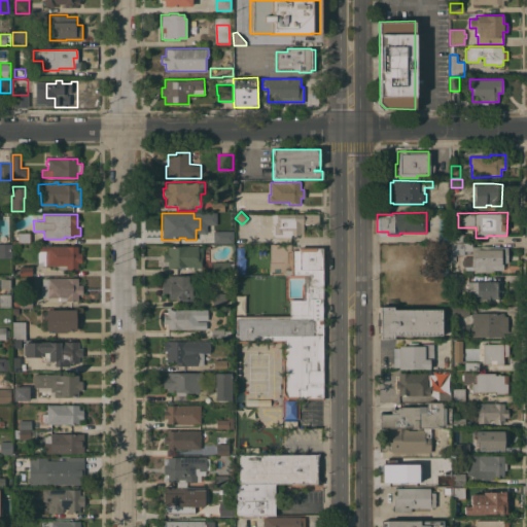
[(318,214),(318,223),(304,223),(304,234),(300,234),(300,235),(290,235),(290,237),(274,237),(274,236),(272,236),(272,229),(274,229),(274,224),(272,224),(272,214),(318,214)]
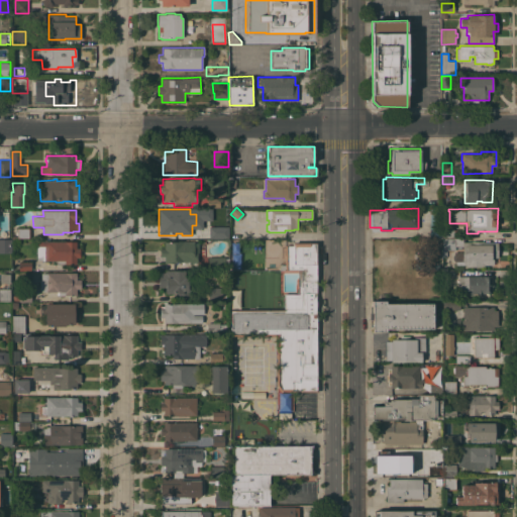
[(11,222),(11,238),(0,238),(0,225),(1,225),(1,229),(5,229),(5,222),(11,222)]
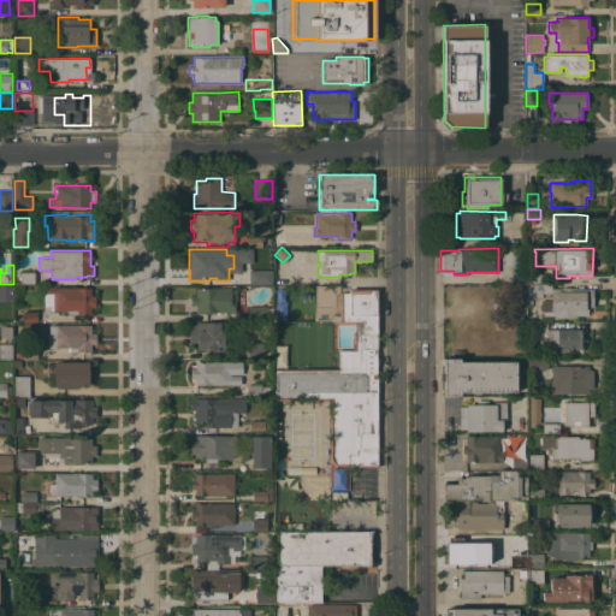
[(271,283),(271,270),(249,270),(249,284),(271,283)]
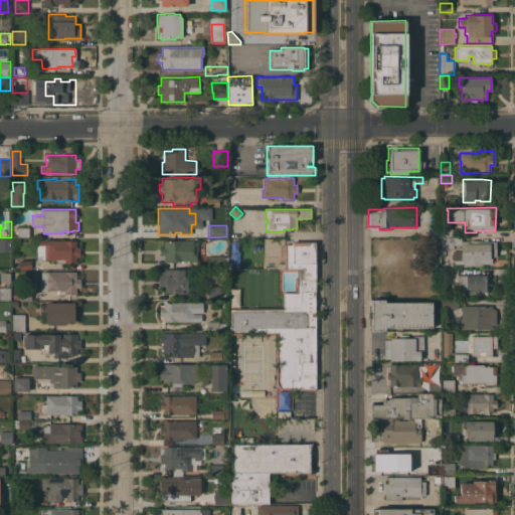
[(28,227),(30,227),(30,236),(28,236),(28,237),(17,237),(17,227),(28,227)]
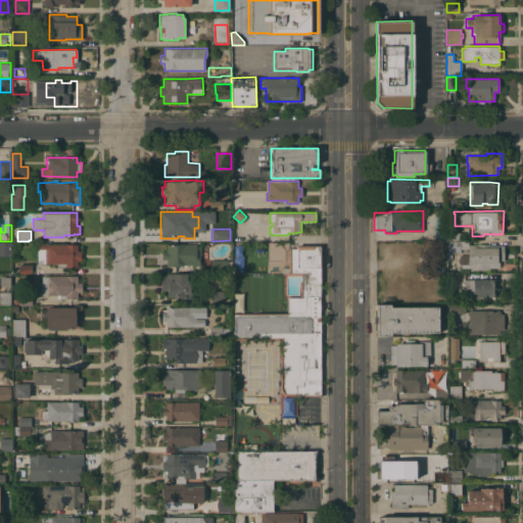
[(462,232),(462,240),(447,240),(447,231),(462,232)]
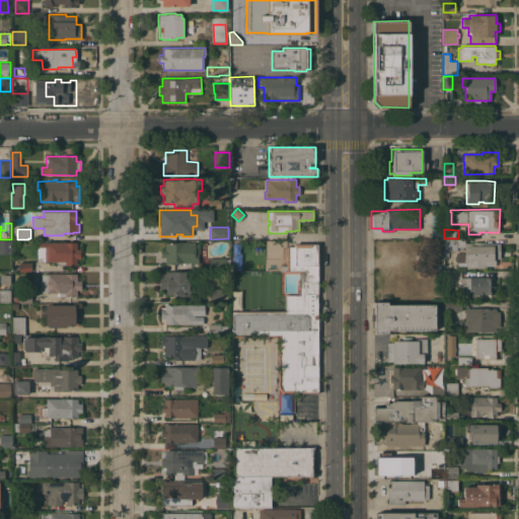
[(448,250),(448,257),(444,257),(444,239),(456,239),(456,250),(448,250)]
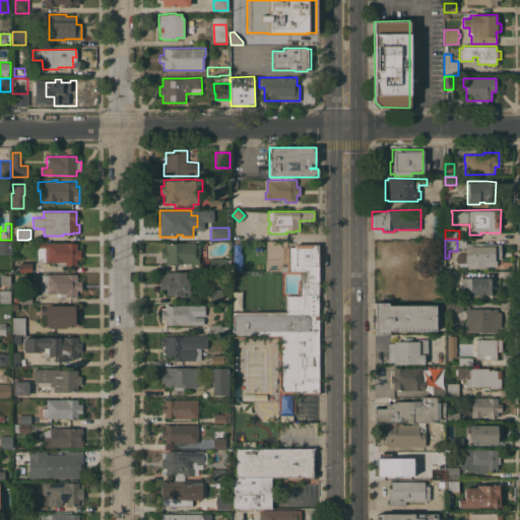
[(37,262),(38,242),(77,243),(77,249),(80,249),(80,259),(77,259),(77,265),(57,265),(57,262),(37,262)]
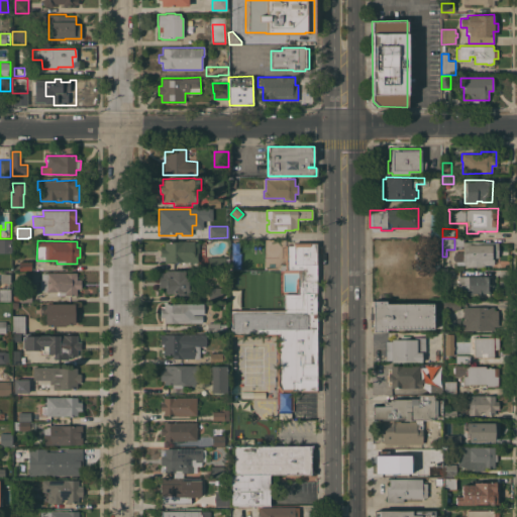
[(498,257),(493,257),(493,265),(484,265),(484,267),(467,267),(467,265),(456,265),(456,263),(454,263),(454,251),(462,250),(462,241),(472,241),(472,240),(483,240),(483,241),(498,242),(498,257)]
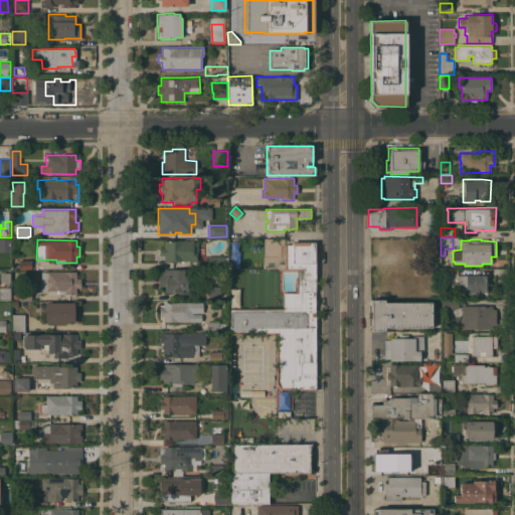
[(159,247),(164,247),(164,240),(193,240),(193,241),(198,241),(198,250),(196,250),(196,262),(192,262),(192,263),(188,263),(188,261),(174,261),(174,262),(164,262),(164,255),(159,255),(159,247)]
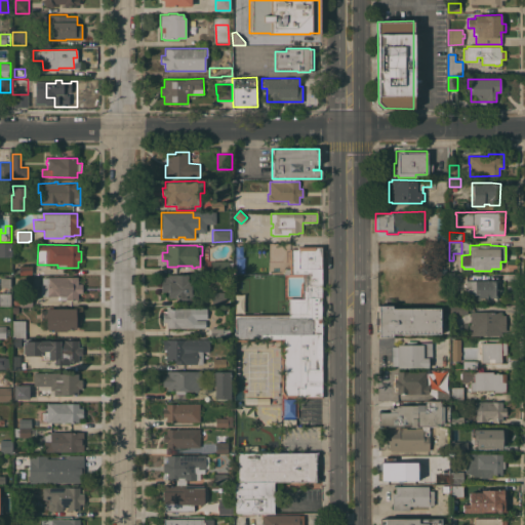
[(296,398),(295,397),(284,397),(281,392),(281,340),(235,340),(235,313),(288,313),(288,298),(303,298),(303,283),(310,283),(310,274),(283,274),(283,272),(284,272),(284,269),(289,269),(289,249),(298,249),(298,245),(321,245),(321,318),(323,318),(323,333),(321,333),(321,368),(324,368),(323,398),(322,398),(296,398)]
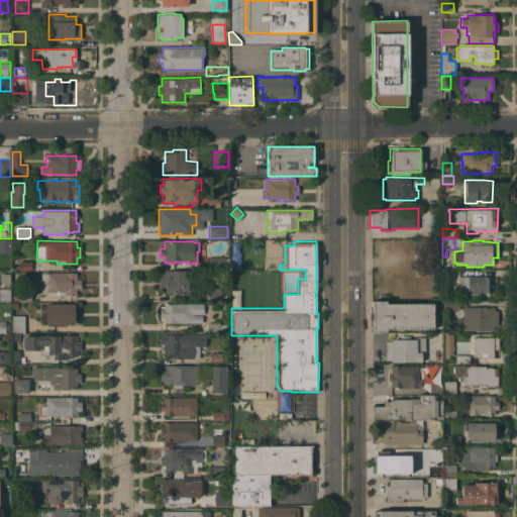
[(225,256),(225,257),(229,257),(229,268),(225,268),(225,269),(208,269),(208,256),(225,256)]
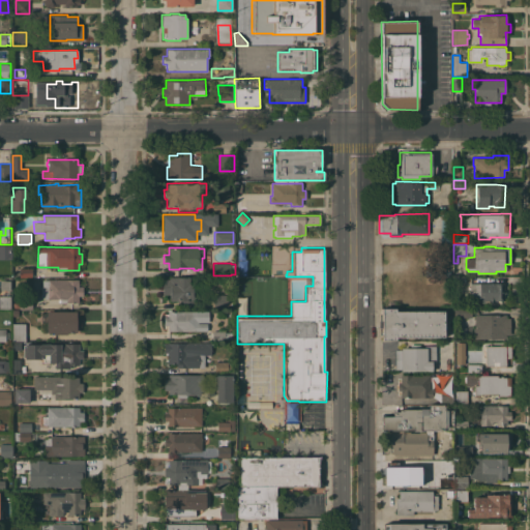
[(32,268),(32,276),(20,276),(20,268),(32,268)]
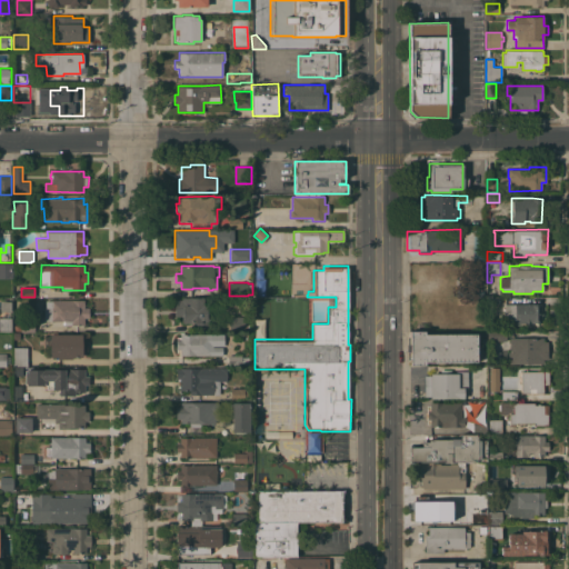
[(499,296),(499,305),(487,305),(487,297),(499,296)]
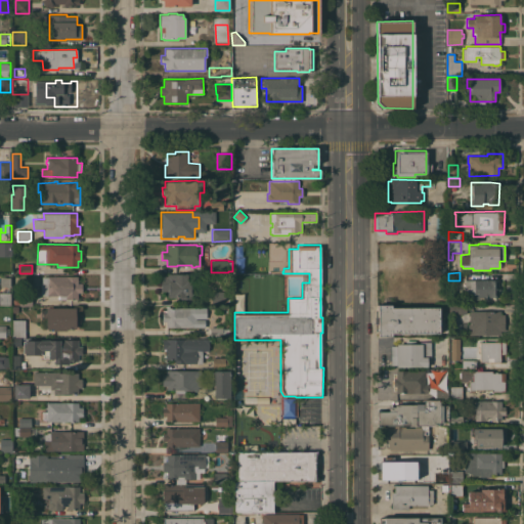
[(161,276),(167,276),(167,274),(192,274),(193,299),(175,299),(175,297),(168,298),(168,291),(161,291),(161,276)]
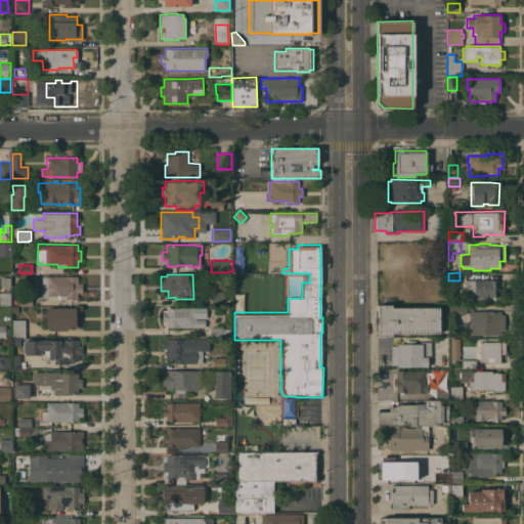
[(41,284),(42,284),(42,276),(47,276),(78,275),(78,282),(82,282),(82,292),(78,292),(78,299),(59,299),(59,295),(47,295),(41,295),(41,284)]
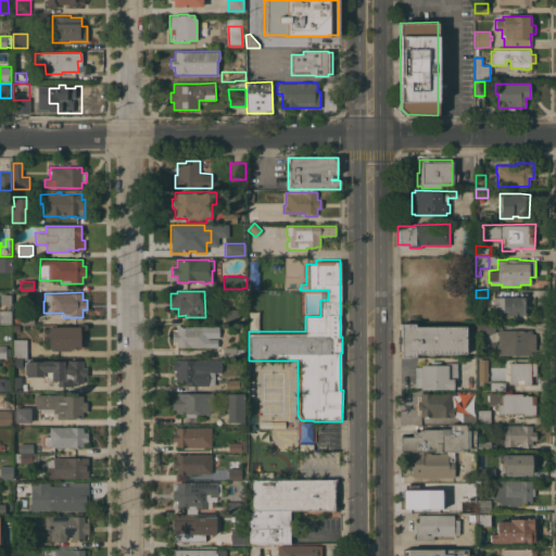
[(11,304),(10,304),(10,311),(11,311),(11,324),(0,324),(0,311),(1,311),(1,304),(0,304),(0,294),(11,294),(11,304)]
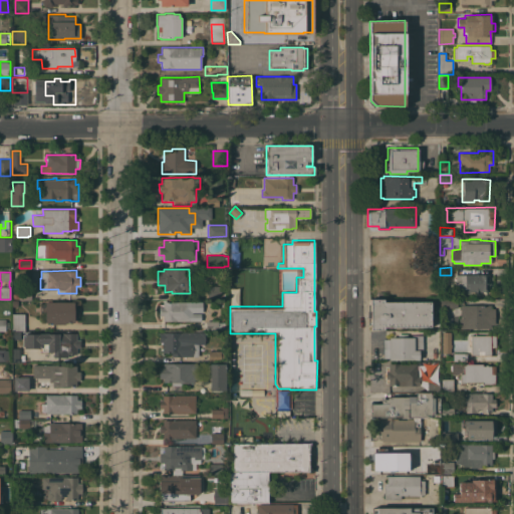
[(489,274),(489,281),(490,281),(490,284),(489,284),(489,291),(486,291),(486,292),(483,292),(483,291),(479,292),(479,293),(475,293),(474,291),(471,291),(471,292),(469,292),(465,292),(465,288),(455,288),(455,284),(456,284),(456,275),(489,274)]
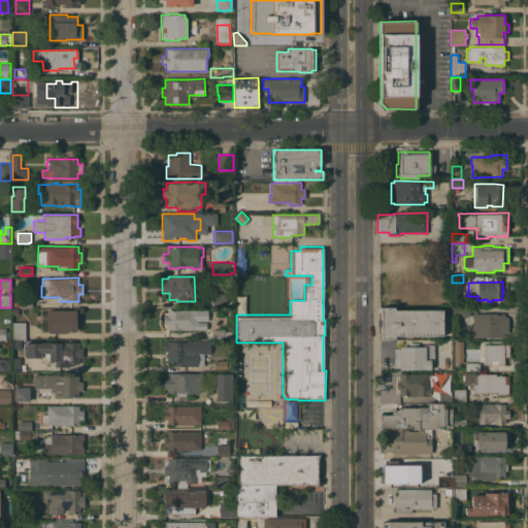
[(227,294),(227,307),(212,307),(212,294),(227,294)]
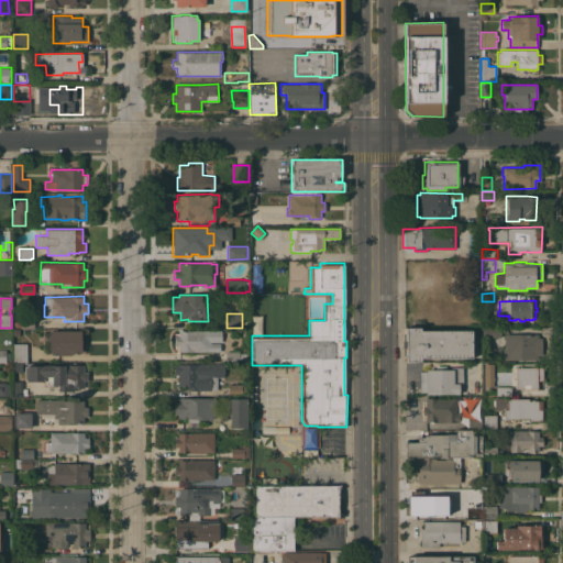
[(34,328),(21,328),(21,327),(13,327),(13,321),(21,321),(21,318),(34,317),(34,328)]
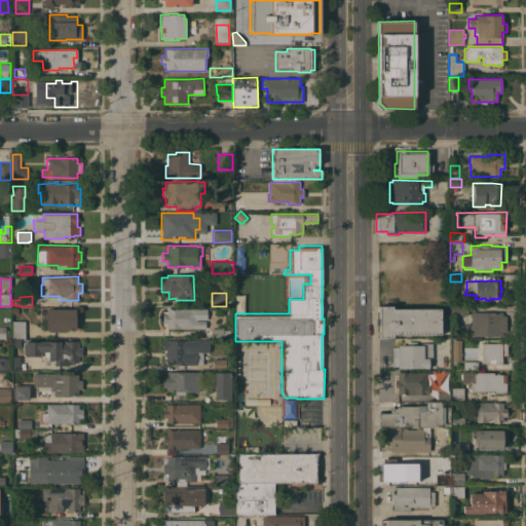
[(471,332),(470,332),(470,323),(466,323),(461,314),(450,315),(450,306),(475,305),(475,309),(467,309),(467,314),(471,314),(471,312),(502,312),(502,315),(506,315),(506,332),(502,332),(502,335),(471,336),(471,332)]
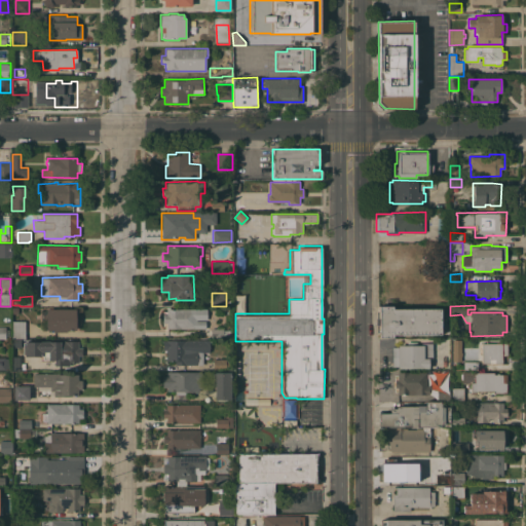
[(392,306),(392,308),(441,308),(441,335),(392,334),(392,337),(379,337),(379,306),(392,306)]
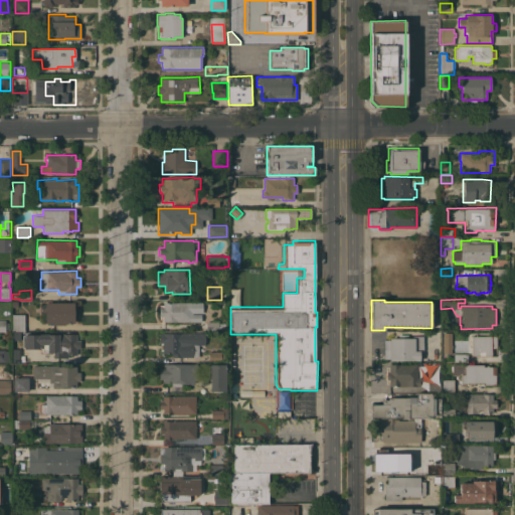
[(74,302),(74,307),(78,307),(79,318),(74,318),(74,323),(65,323),(65,325),(52,325),(52,323),(45,323),(45,302),(74,302)]
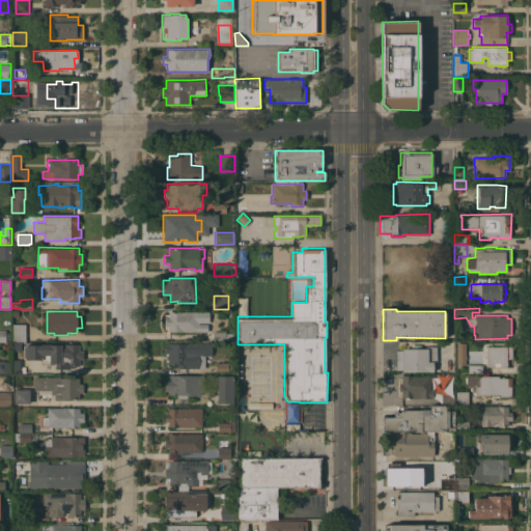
[(208,312),(208,323),(198,323),(198,324),(207,324),(207,331),(169,331),(169,325),(164,325),(164,317),(168,317),(168,312),(208,312)]
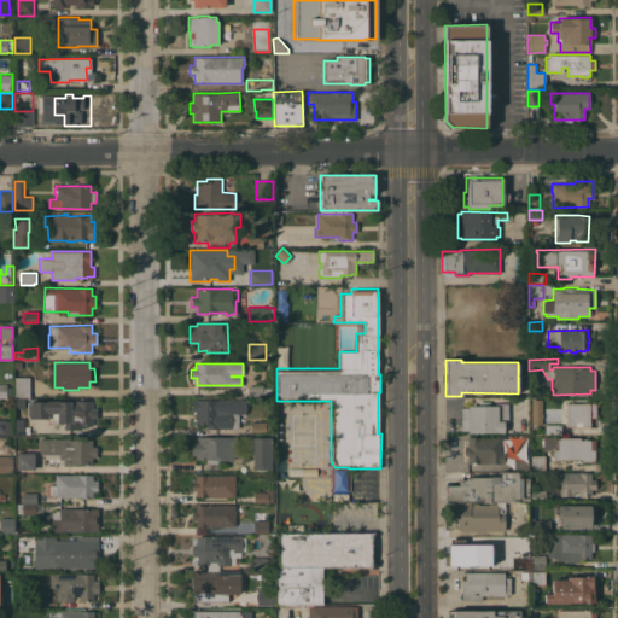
[(29,397),(15,397),(15,377),(29,377),(29,397)]
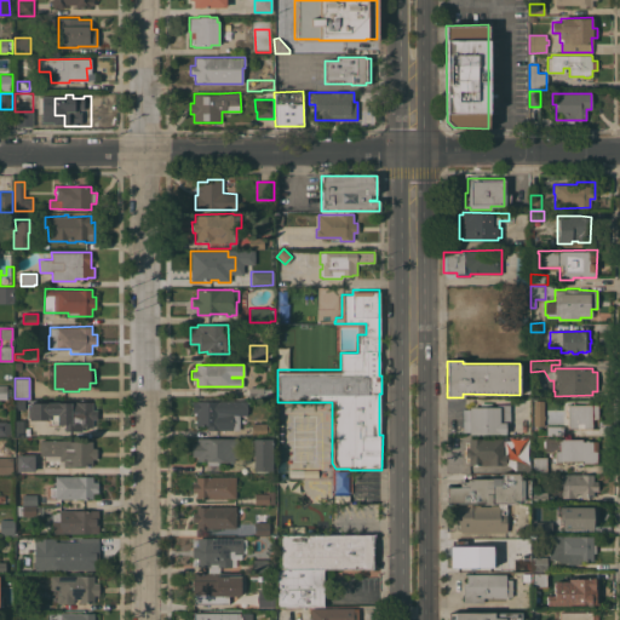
[(263,386),(263,397),(248,397),(248,386),(263,386)]
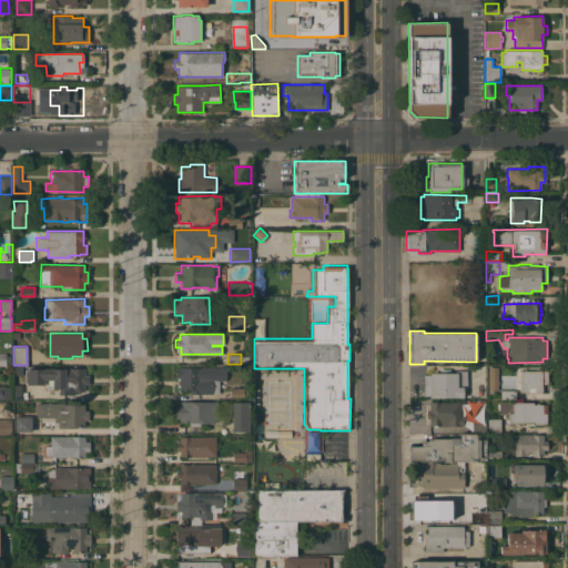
[(14,375),(13,366),(22,366),(22,375),(14,375)]
